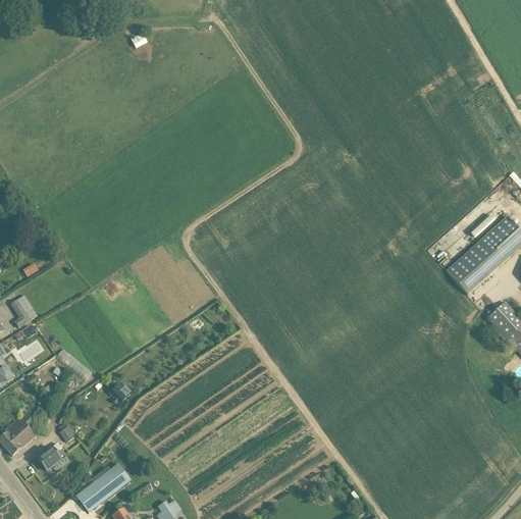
[(136,46),(146,40),(141,31),(129,37),(136,46)]
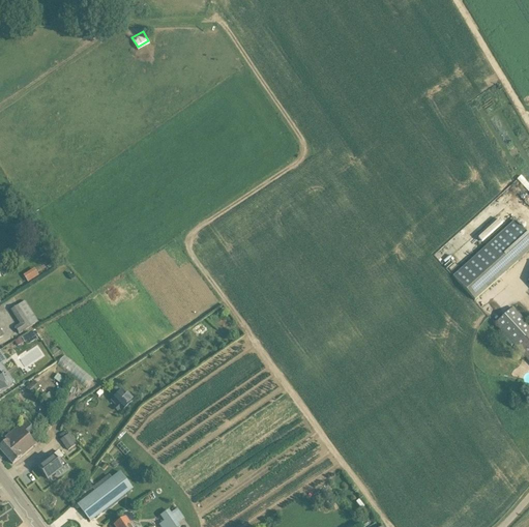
[(452,274),(474,298),(528,249),(528,234),(515,218),(452,274)]
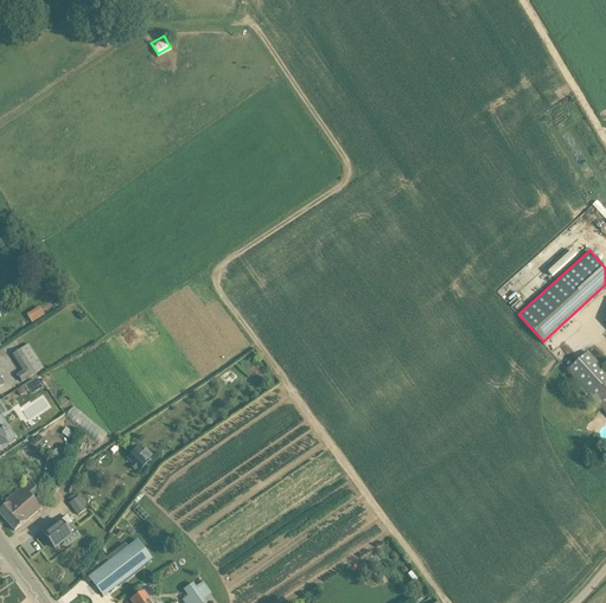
[(51,280),(42,284),(46,292),(55,286),(51,280)]
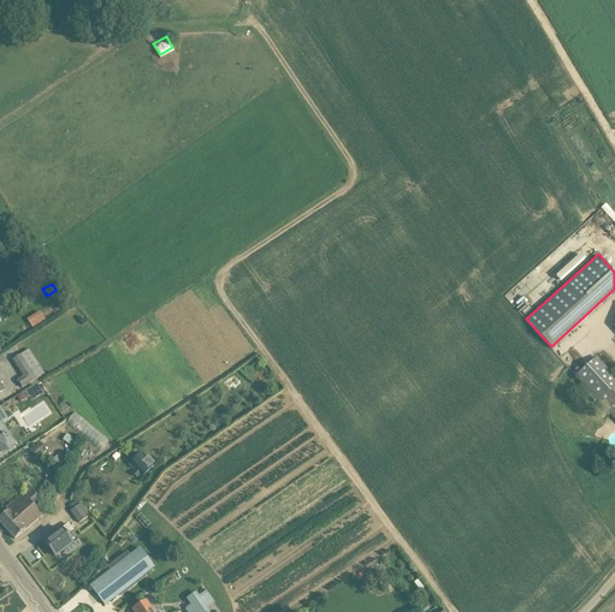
[(39,310),(27,318),(31,325),(43,318),(39,310)]
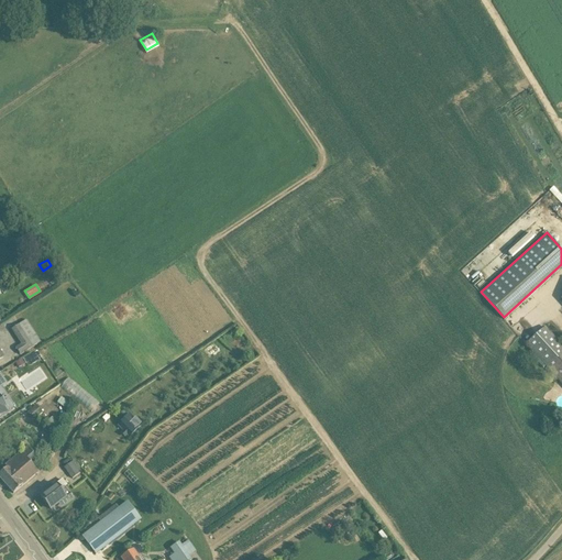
[(14,346),(19,352),(39,339),(24,318),(11,327),(21,342),(14,346)]
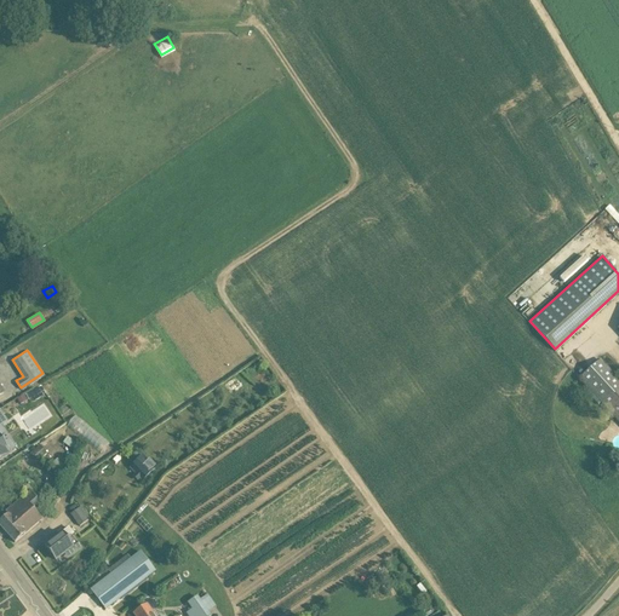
[(618,379),(599,357),(578,375),(618,420),(618,379)]
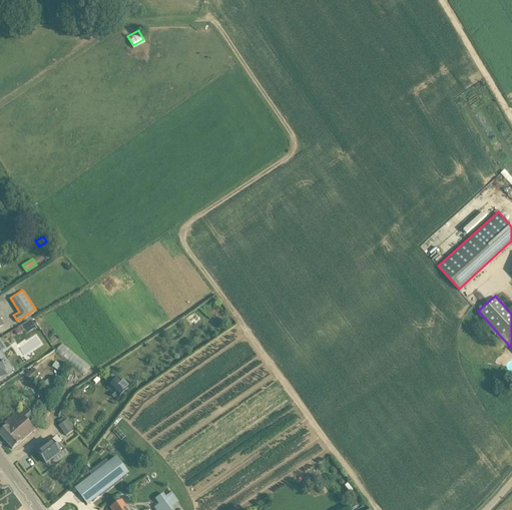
[(83,371),(89,363),(61,341),(55,349),(83,371)]
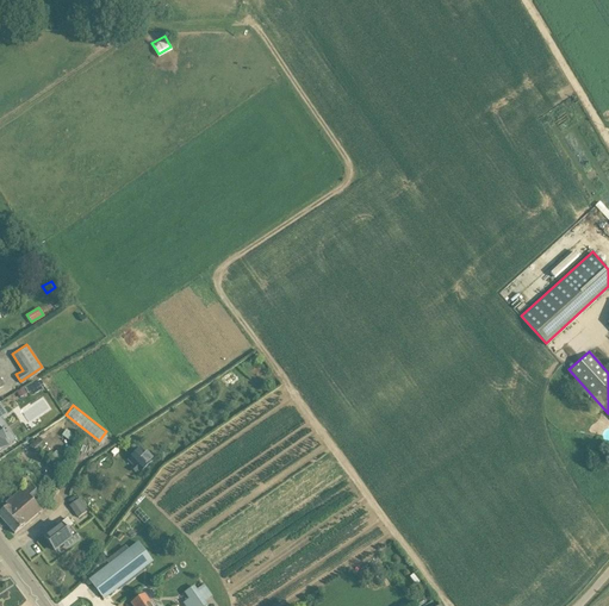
[(31,442),(38,450),(45,444),(38,436),(31,442)]
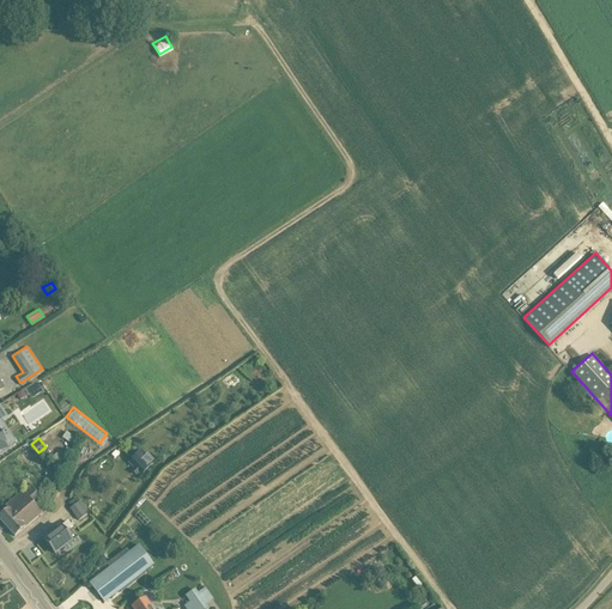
[(140,446),(127,460),(133,466),(131,468),(134,473),(137,470),(139,473),(153,461),(140,446)]
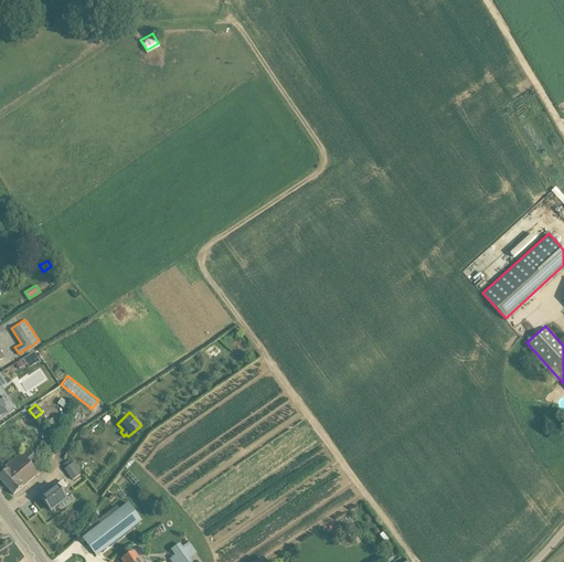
[(0,478),(12,492),(20,485),(36,472),(28,462),(35,455),(27,445),(3,465),(6,467),(0,472),(0,478)]
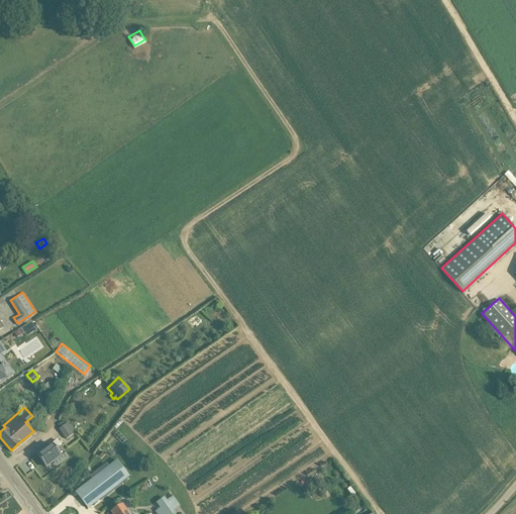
[(67,421),(58,427),(66,437),(74,431),(67,421)]
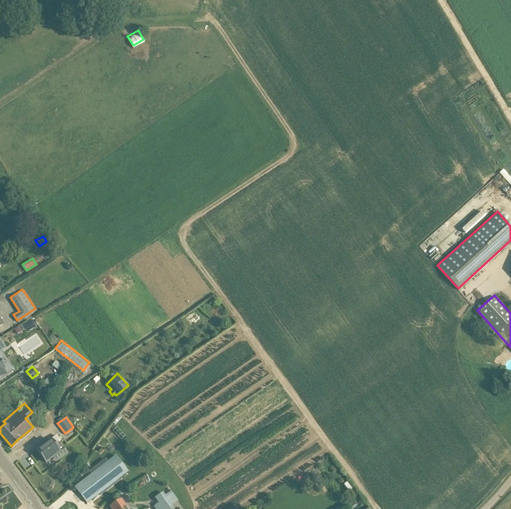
[(50,438),(36,448),(45,460),(55,452),(58,456),(66,451),(58,441),(54,444),(50,438)]
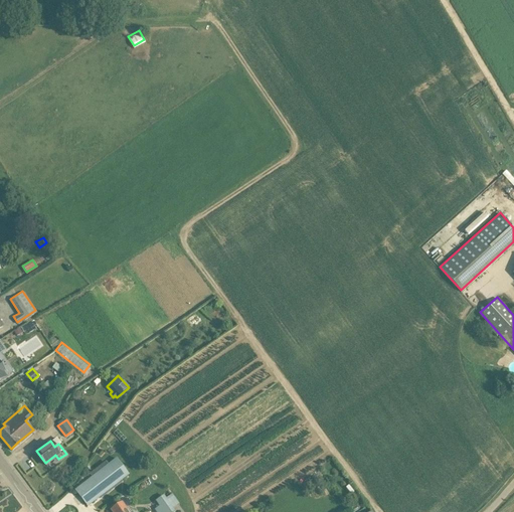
[(74,488),(87,504),(120,479),(126,474),(114,458),(74,488)]
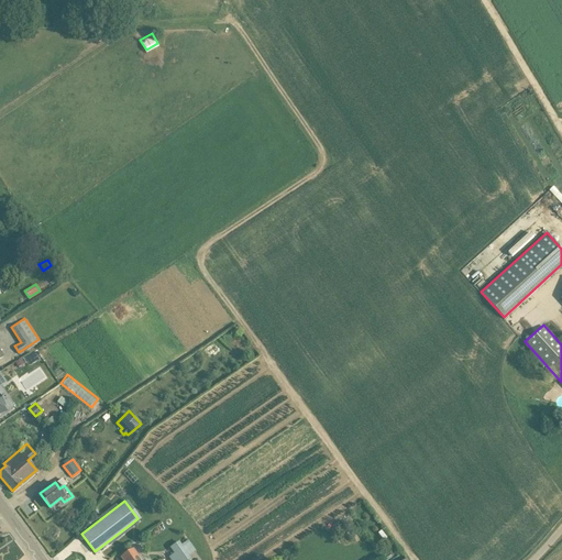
[(178,539),(169,546),(178,559),(186,559),(190,558),(178,539)]
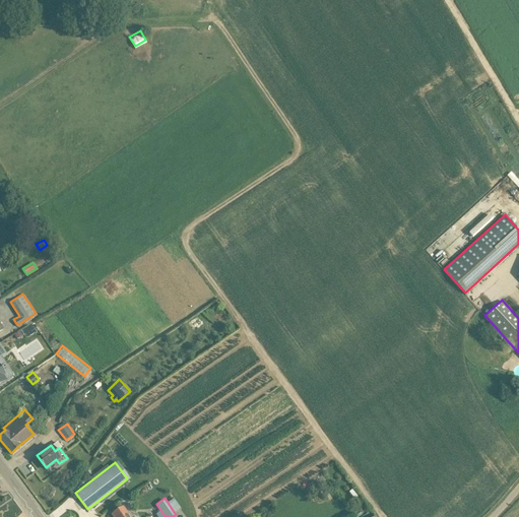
[(113,516),(129,516),(122,505),(111,512),(113,516)]
